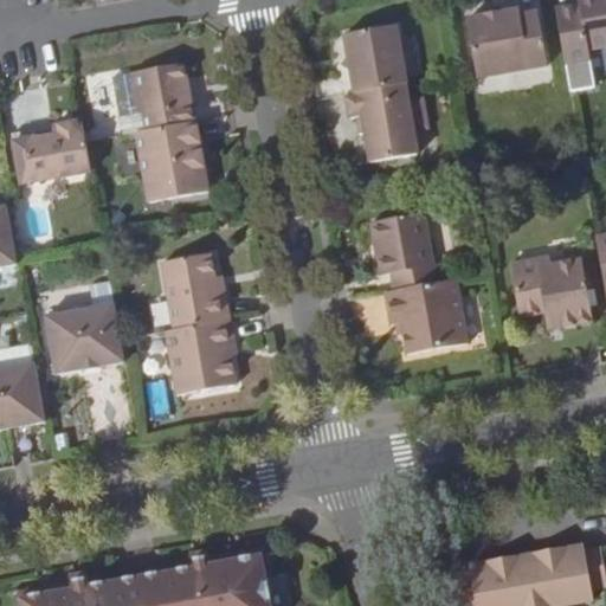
[(605,0),(577,0),(578,4),(555,7),(563,60),(587,56),(586,47),(605,43),(605,0)]
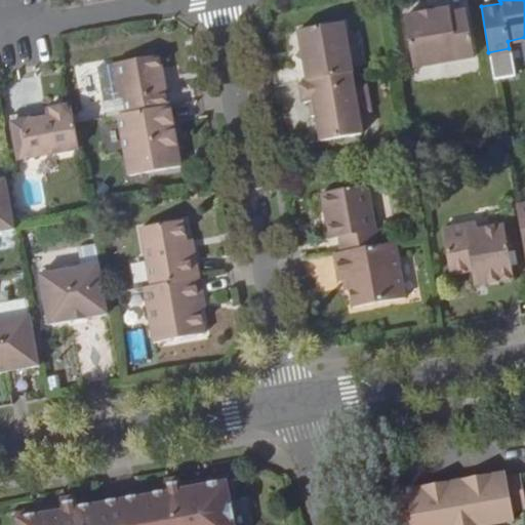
[(415,4),(416,11),(433,9),(432,2),(415,4)]
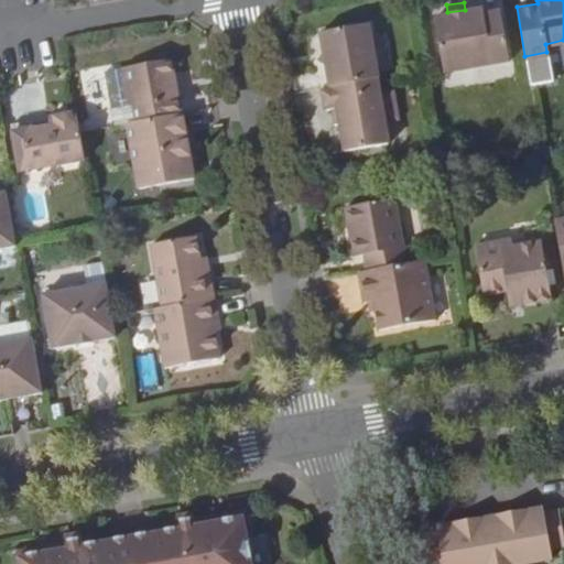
[(465,10),(447,12),(432,15),(442,71),(507,58),(499,9),(484,12),(483,7),(465,10)]
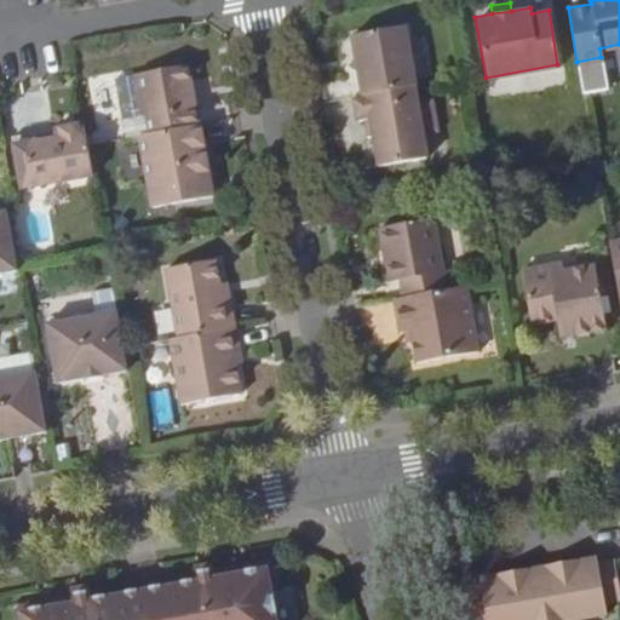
[(351,75),(355,95),(413,85),(401,26),(351,34),(356,56),(360,75),(351,75)]
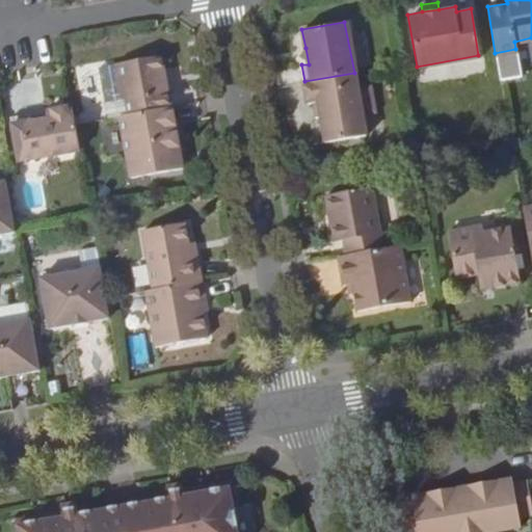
[(299,56),(301,64),(309,64),(306,48),(299,56)]
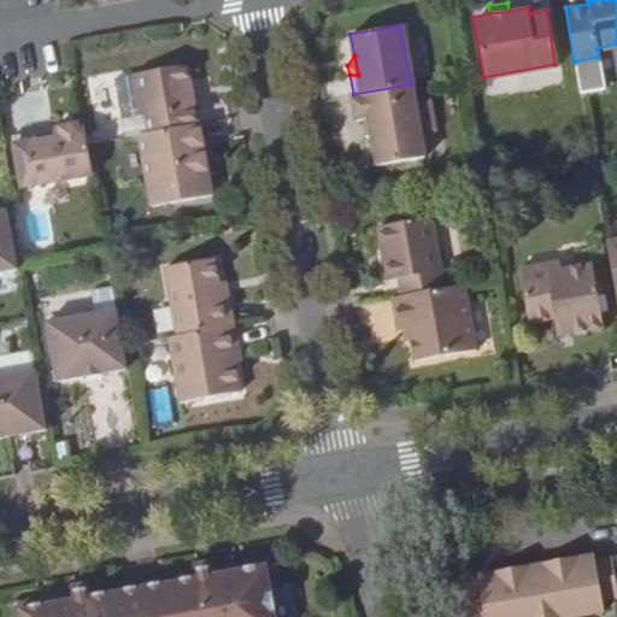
[(148,130),(199,122),(194,93),(187,94),(186,87),(192,86),(188,63),(133,72),(140,112),(145,111),(148,130)]
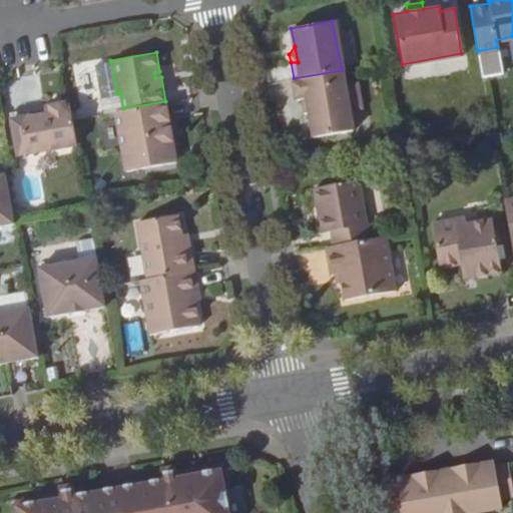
[(342,70),(294,78),(297,98),(302,97),(309,96),(311,111),(305,112),(301,118),(303,132),(310,138),(353,130),(349,108),(363,106),(358,82),(344,85),(342,70)]
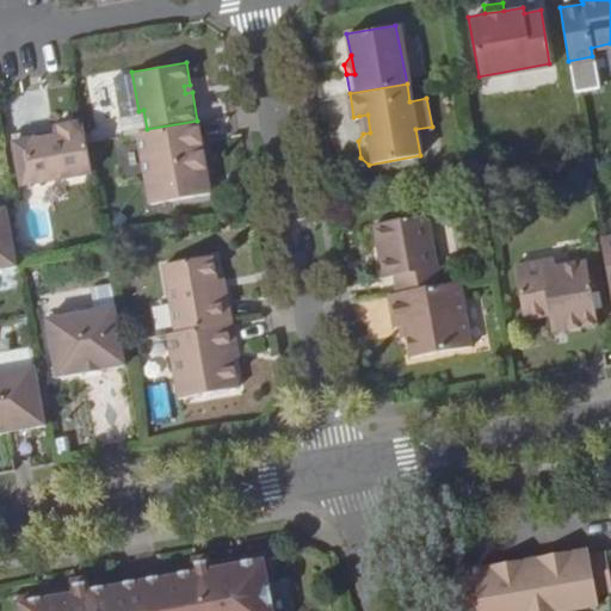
[(368,115),(359,116),(363,134),(370,133),(368,115)]
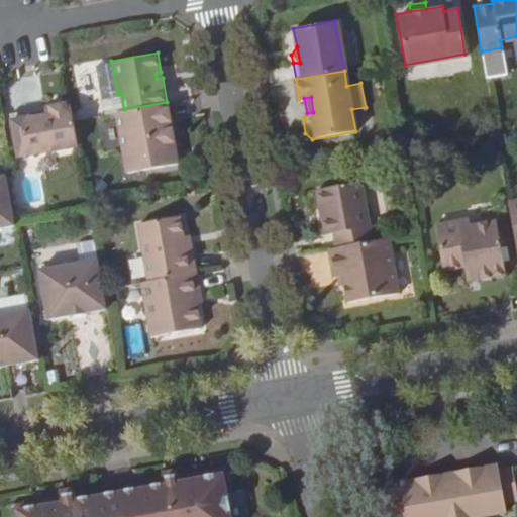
[(17,156),(78,144),(74,119),(71,100),(44,105),(45,107),(46,115),(29,117),(28,111),(27,108),(8,111),(17,156)]
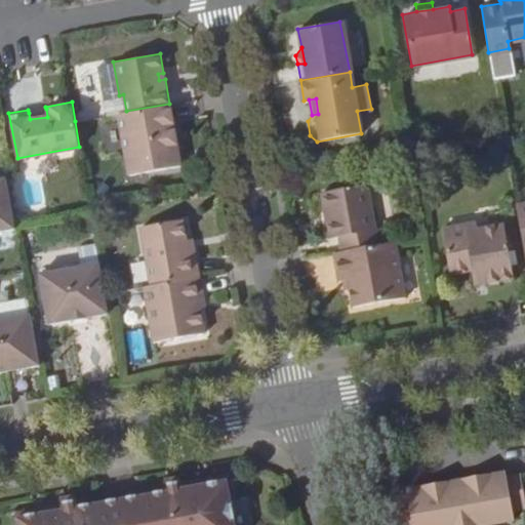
[(179,164),(169,104),(126,111),(118,112),(129,172),(179,164)]
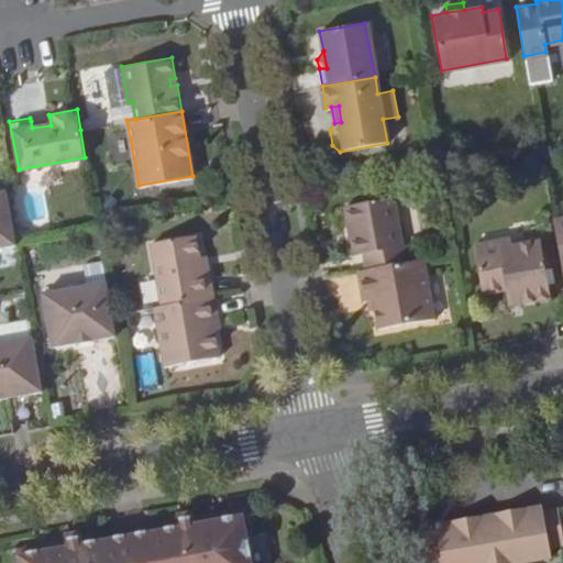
[(50,117),(31,121),(32,128),(51,125),(50,117)]
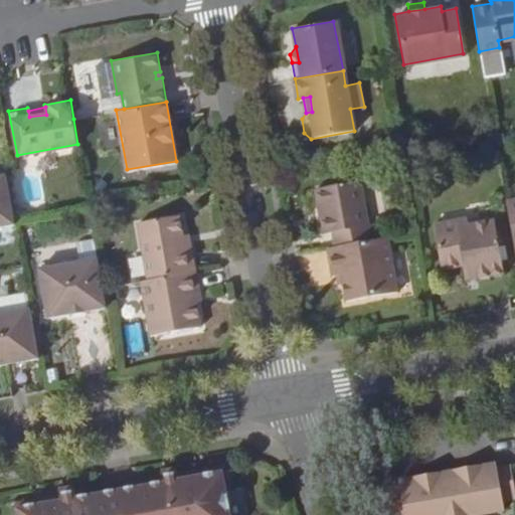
[(0,175),(0,227),(16,225),(14,216),(6,174),(0,175)]
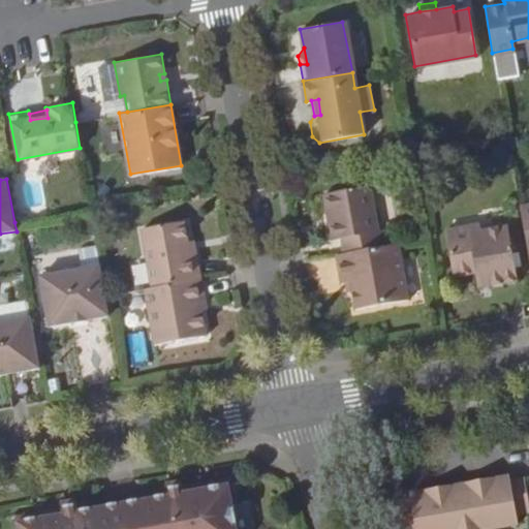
[(339,237),(342,252),(383,245),(380,229),(373,230),(365,185),(322,192),(327,213),(331,212),(333,221),(328,221),(331,238),(339,237)]
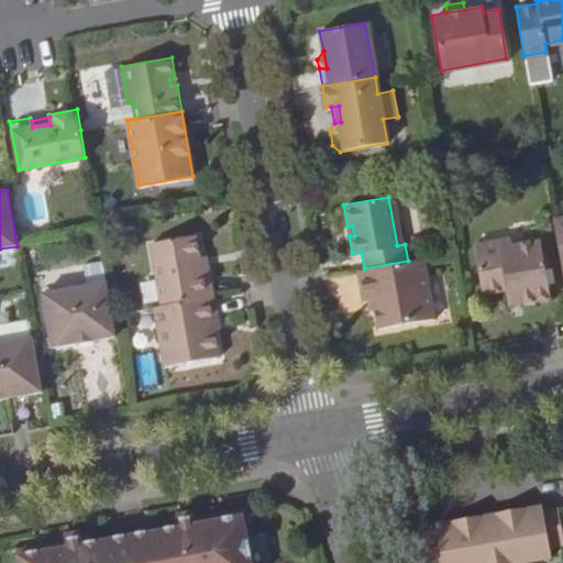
[(562,211),(552,213),(562,278),(562,211)]
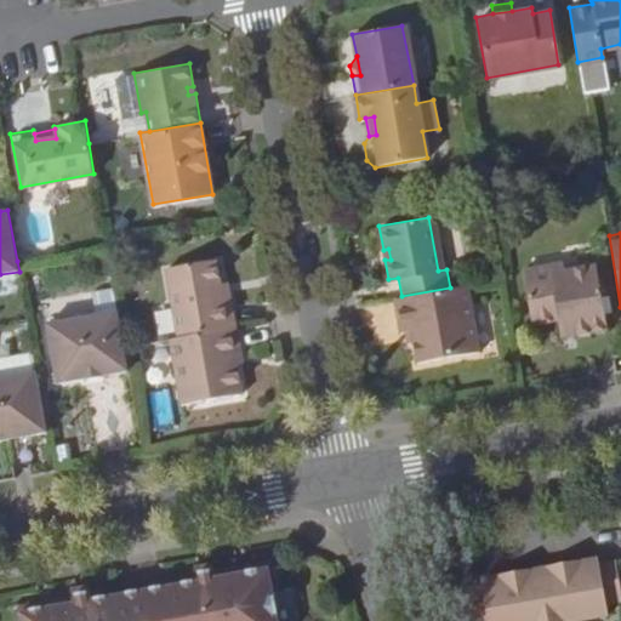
[(569,313),(573,332),(607,326),(593,255),(522,267),(533,319),(557,315),(569,313)]
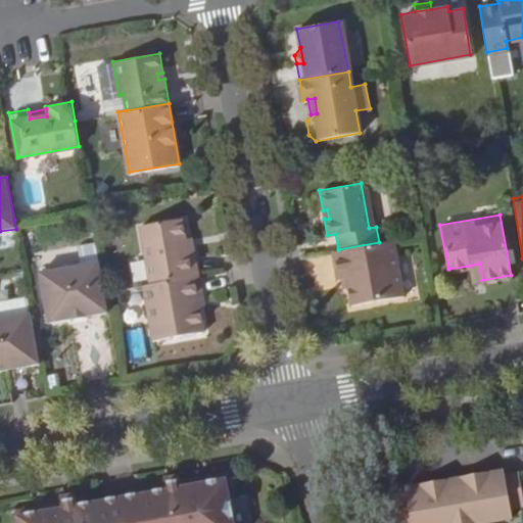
[(147,280),(198,272),(194,247),(187,248),(185,240),(182,220),(139,227),(147,280)]
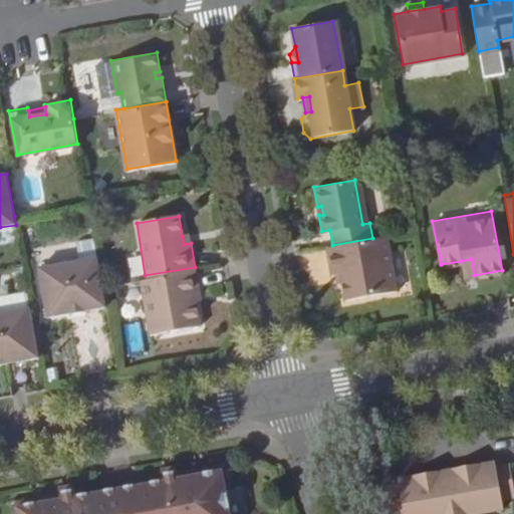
[(190,235),(182,236),(184,244),(191,243),(190,235)]
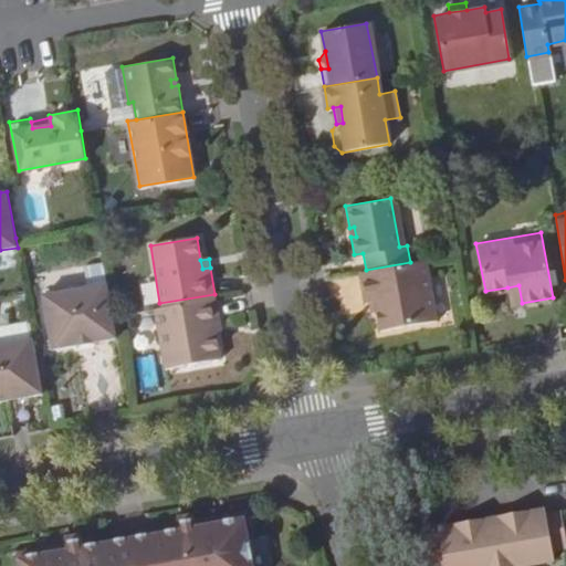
[(366,270),(359,271),(365,301),(371,300),(378,299),(380,311),(384,329),(439,318),(427,259),(410,262),(366,270)]
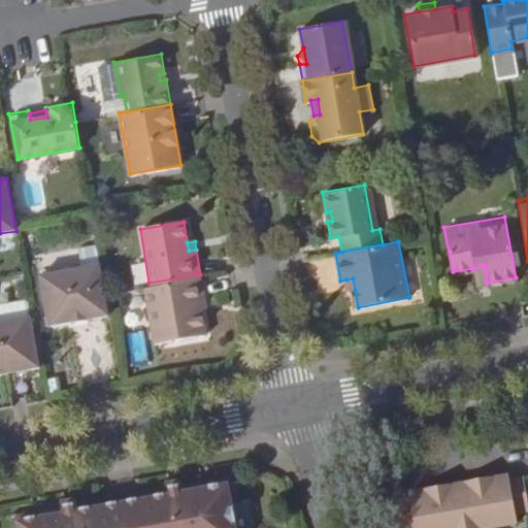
[(86,319),(109,316),(105,295),(100,266),(39,276),(48,327),(71,322),(71,319),(85,316),(86,319)]
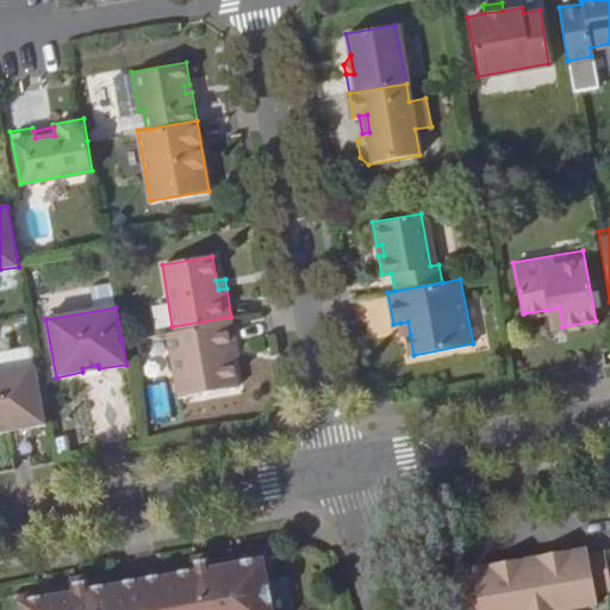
[(551,329),(562,327),(559,307),(547,310),(551,329)]
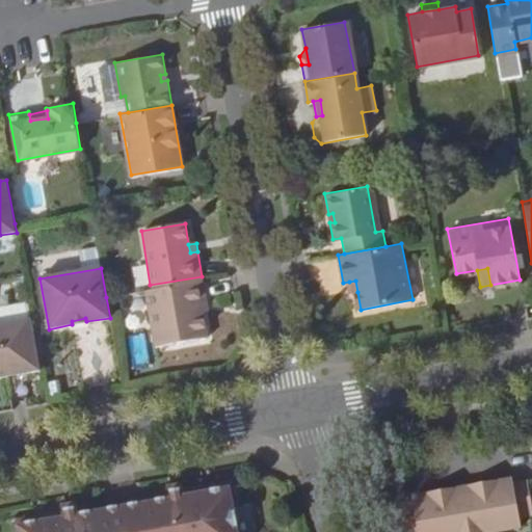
[(208,296),(202,276),(150,285),(148,290),(158,346),(209,338),(204,312),(201,297),(208,296)]
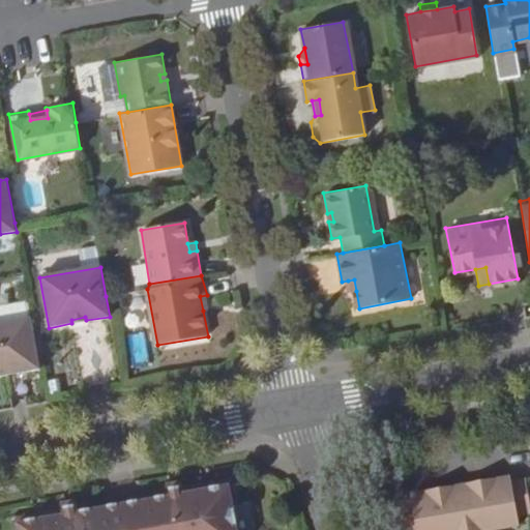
[(200,296),(203,311),(210,310),(207,295),(200,296)]
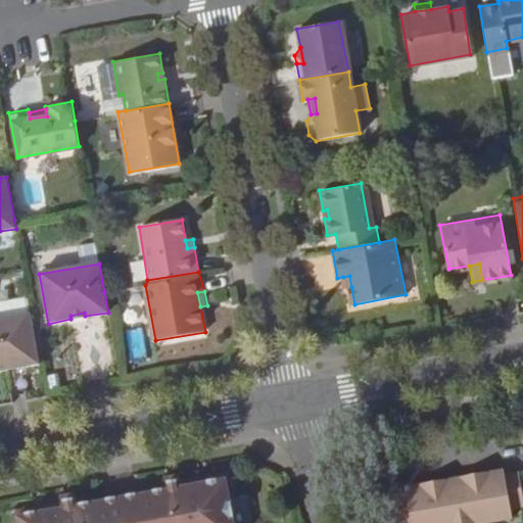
[(0,317),(0,334),(6,369),(41,363),(31,311),(0,317)]
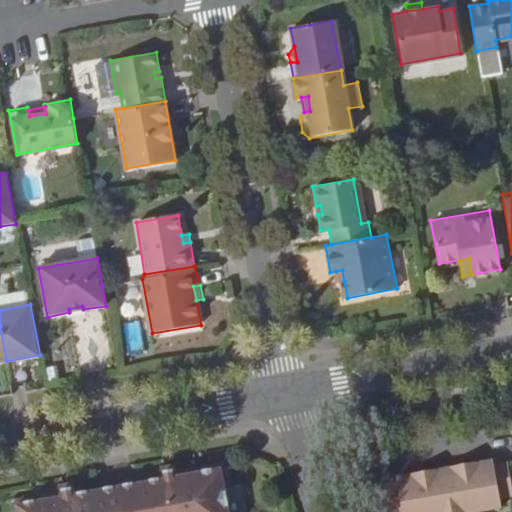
[(480,470),(493,468),(492,462),(478,465),(480,470)]
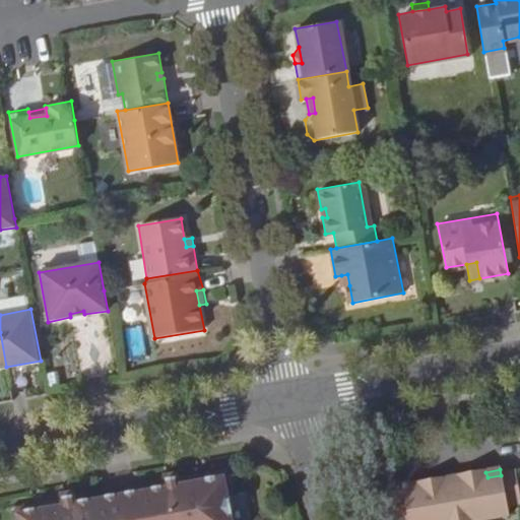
[(181,489),(228,480),(225,472),(179,480),(181,489)]
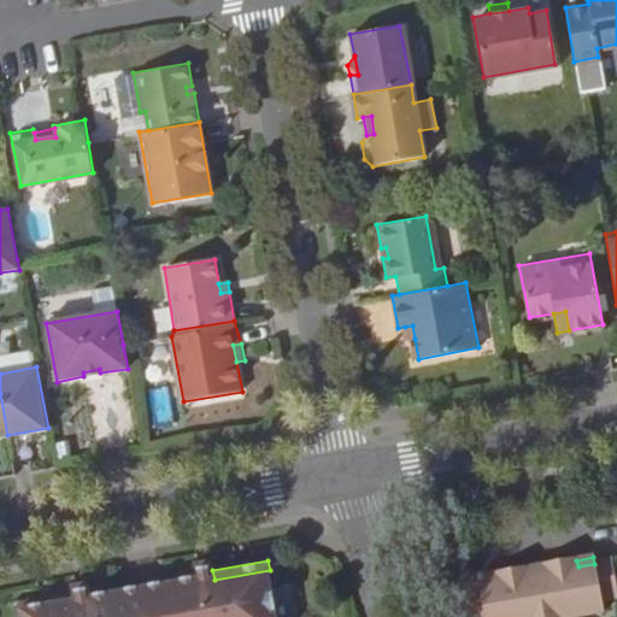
[(493,582),(477,585),(459,588),(463,616),(603,616),(600,601),(616,598),(616,591),(611,562),(594,564),(579,566),(576,560),(559,563),(559,566),(541,570),(542,576),(528,579),(528,571),(522,573),(522,569),(492,575),(493,582)]
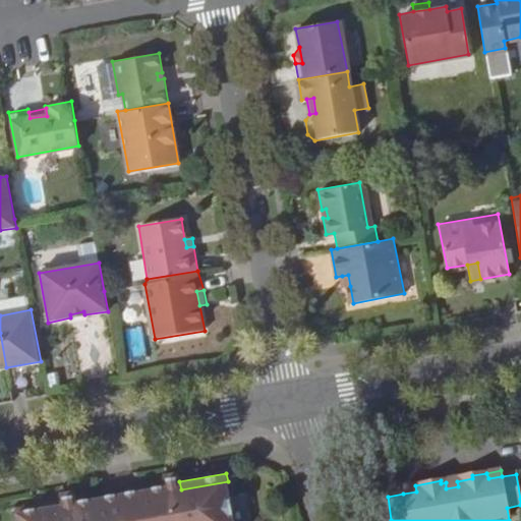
[(16,520),(234,520),(228,481),(181,489),(179,481),(179,476),(161,478),(163,491),(76,506),(74,495),(59,497),(60,501),(62,510),(16,518),(16,520)]
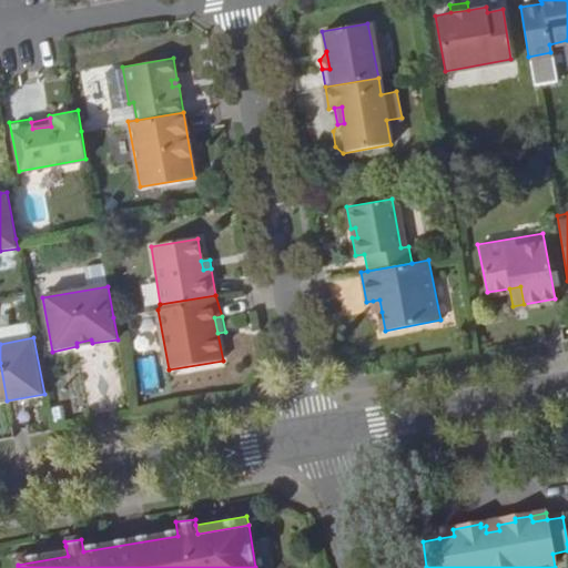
[(16,555),(18,565),(68,556),(66,546),(16,555)]
